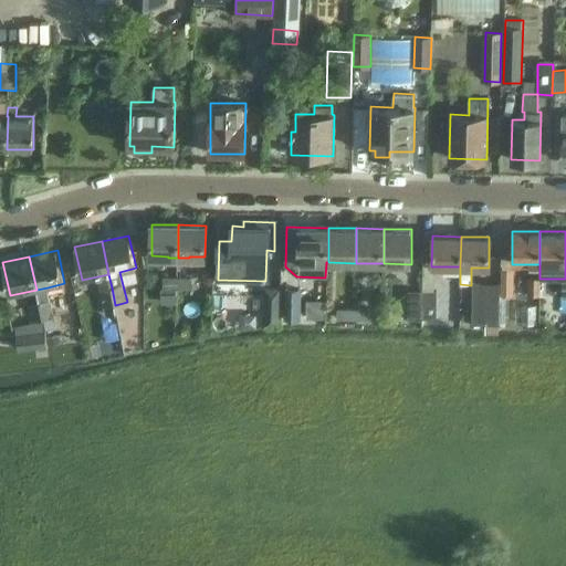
[(513,295),(513,269),(500,269),(500,295),(513,295)]
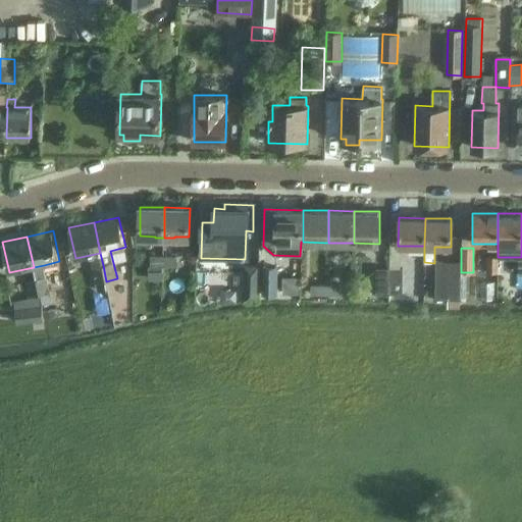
[(164,266),(164,257),(151,257),(151,265),(164,266)]
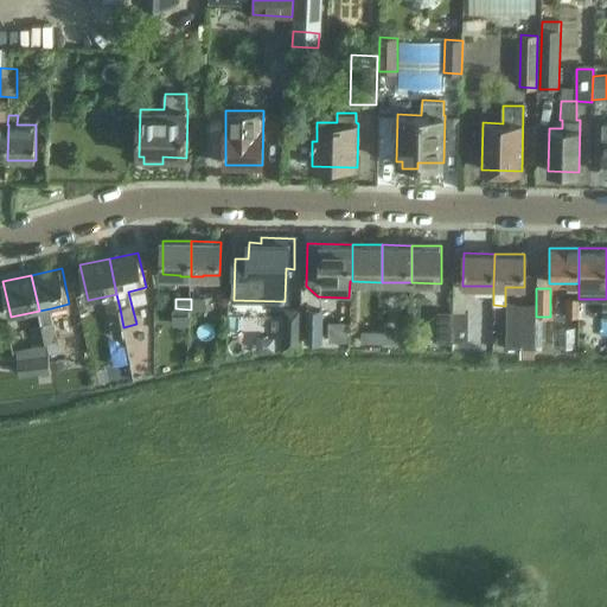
[(191,299),(191,310),(204,310),(204,299),(191,299)]
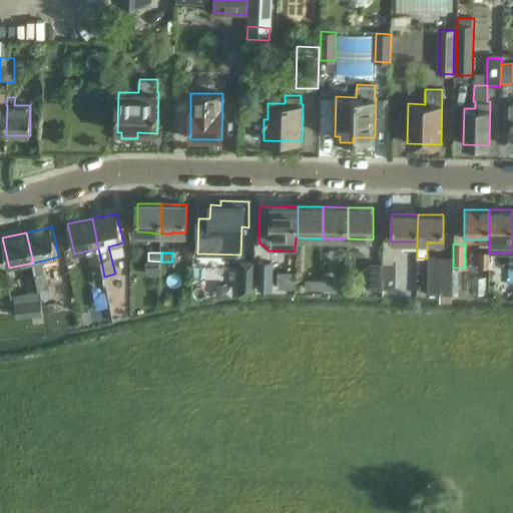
[(489,252),(479,252),(479,269),(489,269),(489,252)]
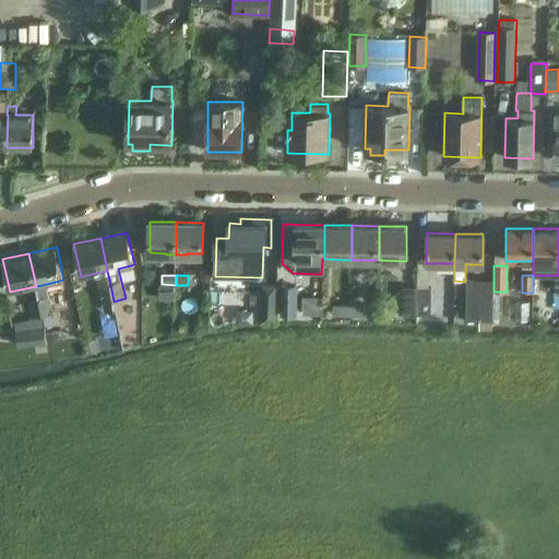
[(492,281),(478,281),(467,281),(466,320),(491,320),(492,281)]
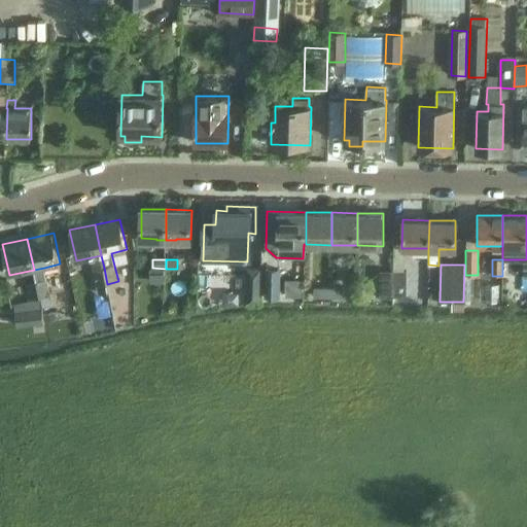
[(107,284),(104,268),(95,270),(99,286),(107,284)]
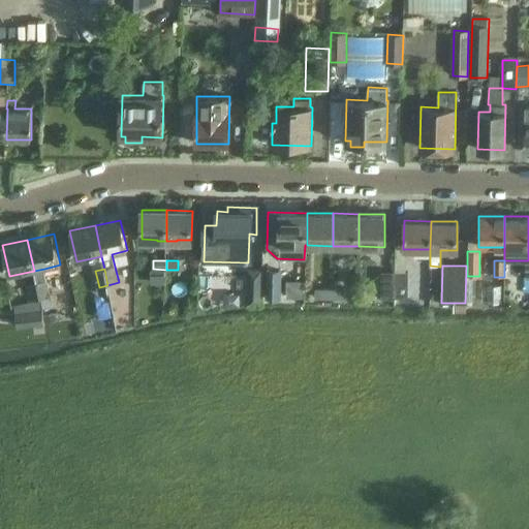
[(262,306),(262,269),(247,269),(246,306),(262,306)]
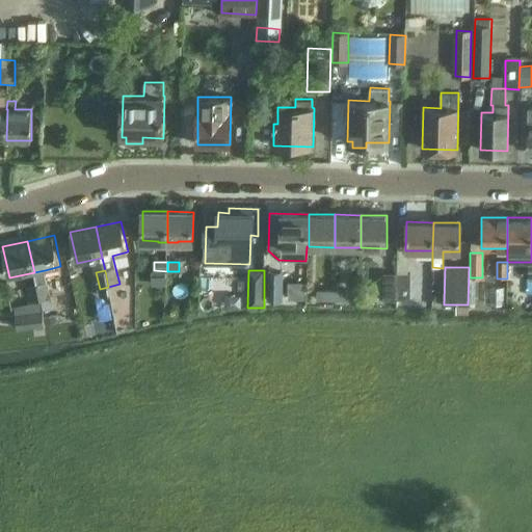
[(268,299),(282,299),(283,272),(269,272),(268,299)]
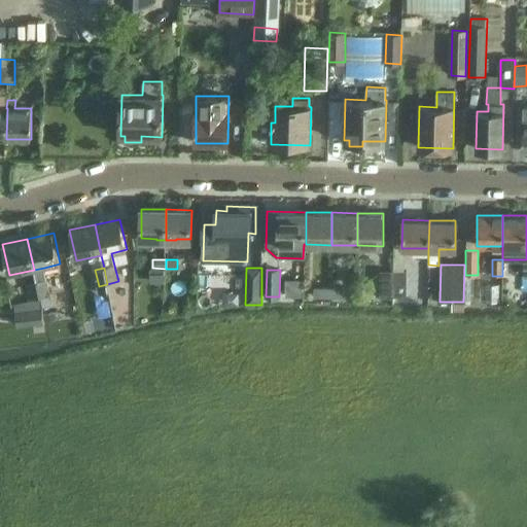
[(380,272),(381,297),(393,297),(393,272),(380,272)]
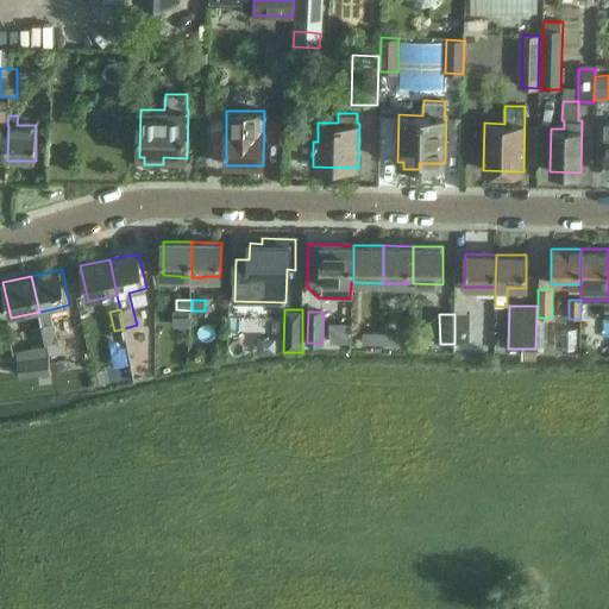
[(466,314),(454,314),(454,344),(469,344),(469,314),(466,314)]
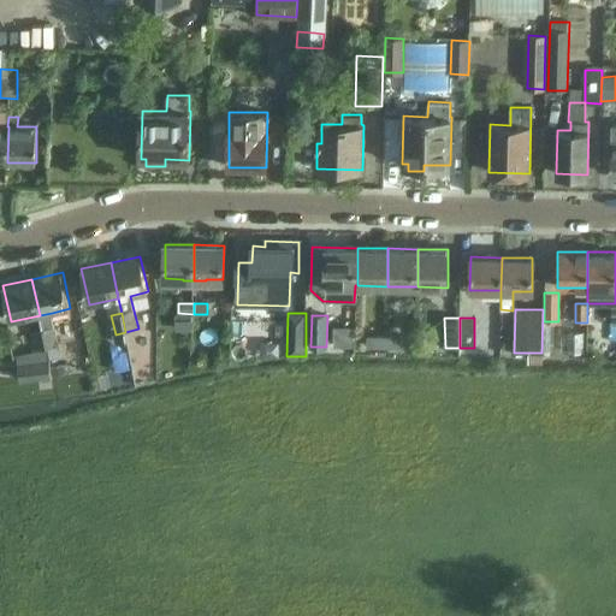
[(54,326),(43,329),(47,348),(59,345),(54,326)]
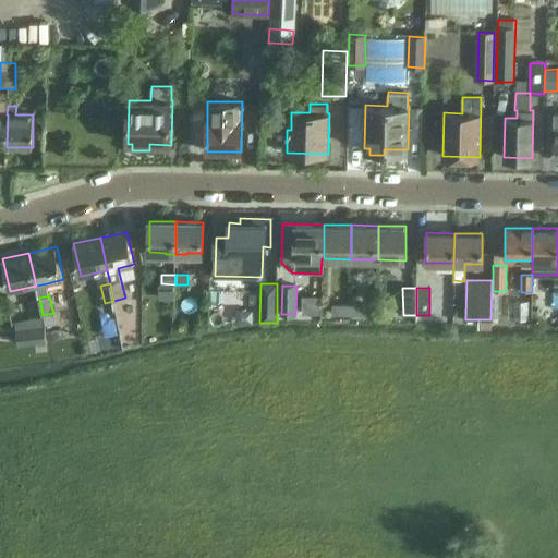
[(28,301),(27,301),(32,317),(43,315),(39,298),(38,299),(28,301)]
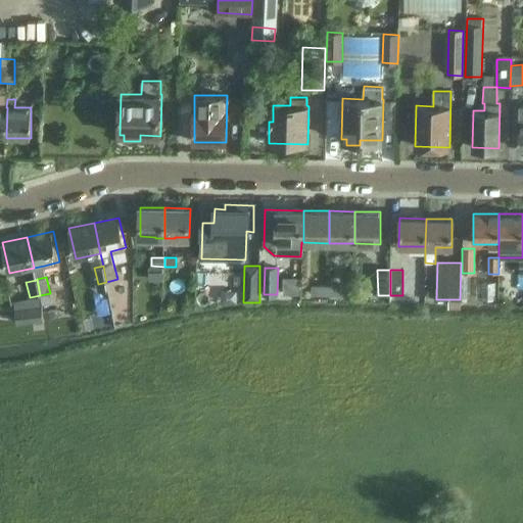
[(327,294),(328,285),(313,285),(313,294),(327,294)]
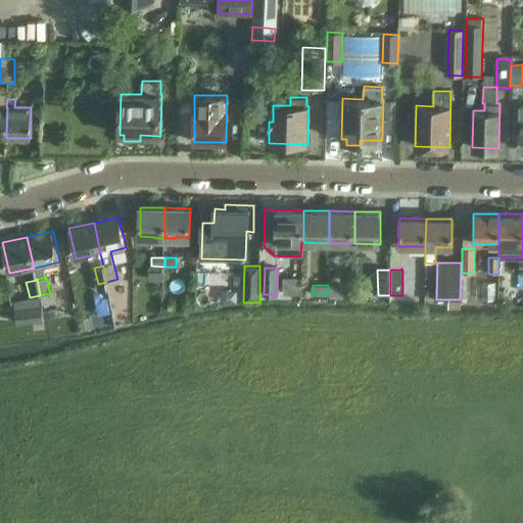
[(328,285),(327,294),(342,295),(342,286),(328,285)]
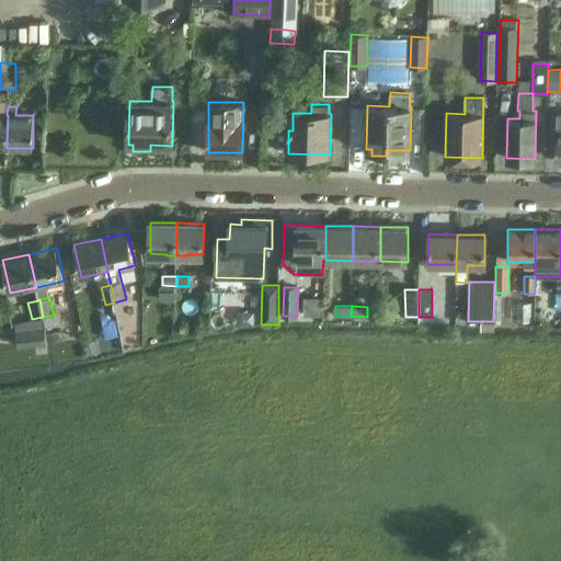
[(45,329),(22,331),(24,345),(47,342),(46,334),(45,329)]
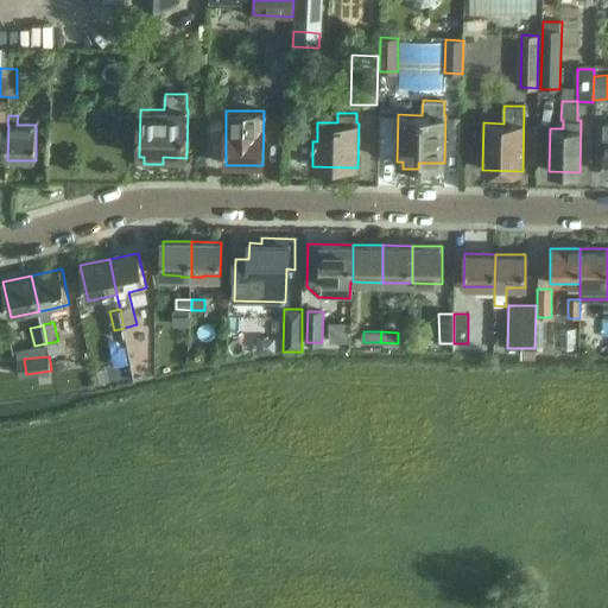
[(64,360),(50,362),(51,371),(65,368),(64,360)]
